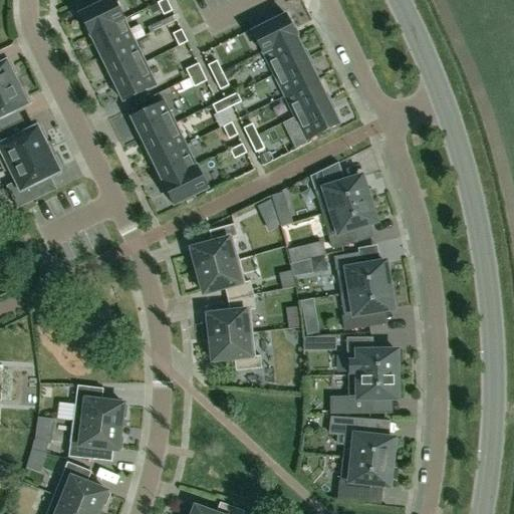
[(107,0),(79,14),(91,37),(124,20),(114,0),(107,0)]
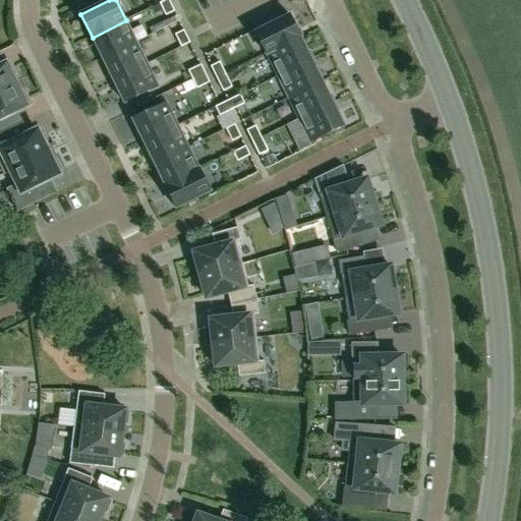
[(166,0),(160,3),(166,15),(174,11),(168,0),(166,0)]
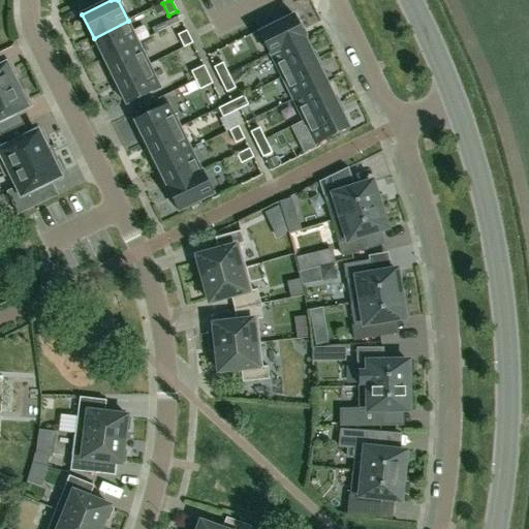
[(259,32),(271,55),(305,38),(293,16),(259,32)]
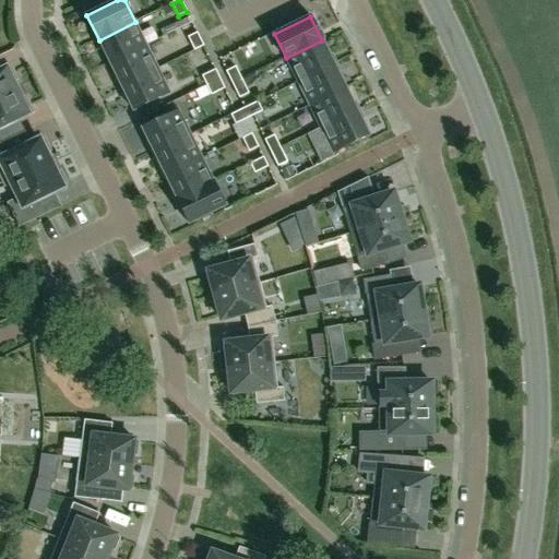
[(110,63),(146,46),(135,22),(99,40),(110,63)]
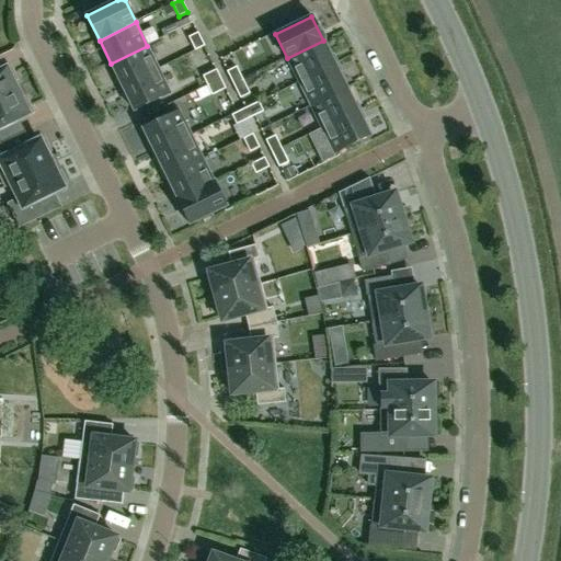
[(205,46),(198,33),(189,37),(195,50),(205,46)]
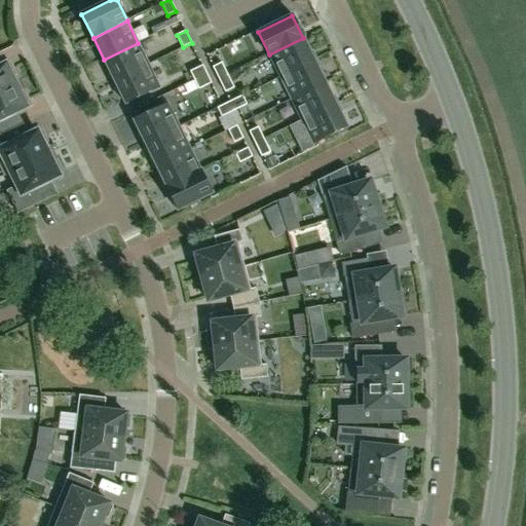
[(280,77),(314,61),(303,38),(269,54),(280,77)]
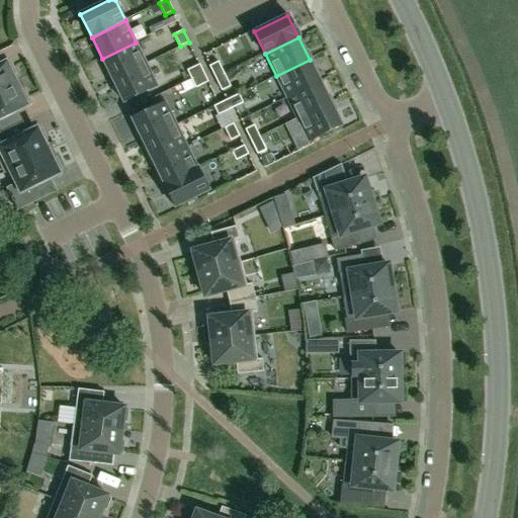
[(113,80),(147,64),(136,42),(102,59),(113,80)]
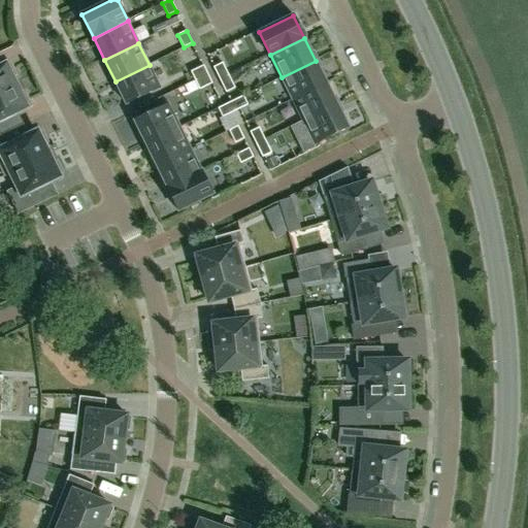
[(327,83),(316,61),(282,77),(292,100),(327,83)]
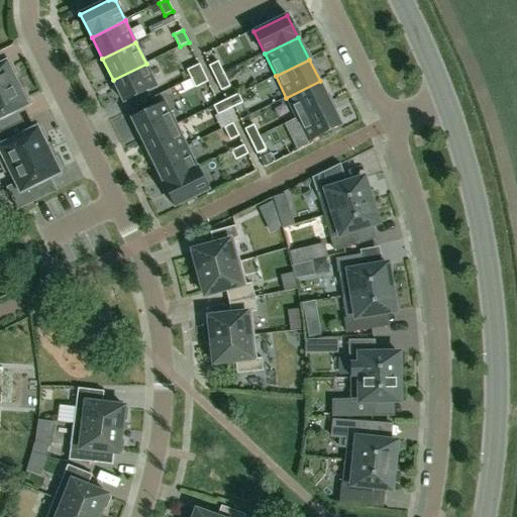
[(0,92),(17,84),(13,76),(16,74),(10,61),(0,66),(0,92)]
